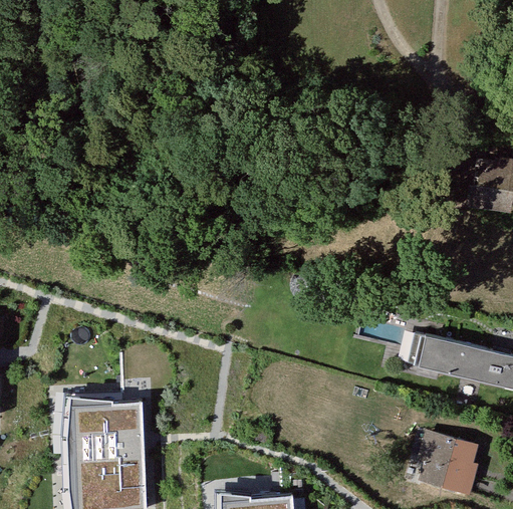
[(512,162),(478,158),(471,210),(512,215),(512,162)]
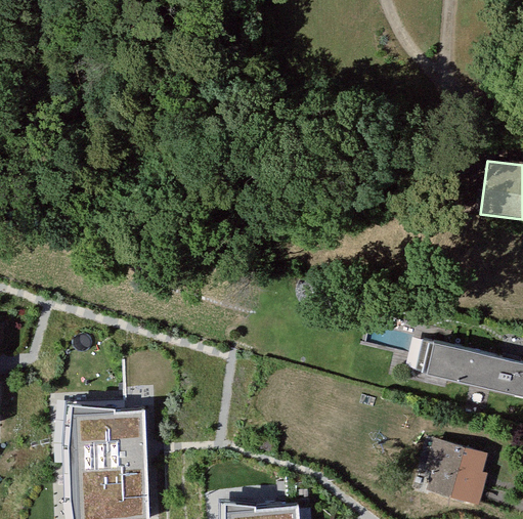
[(522,362),(427,340),(420,372),(522,396),(522,362)]
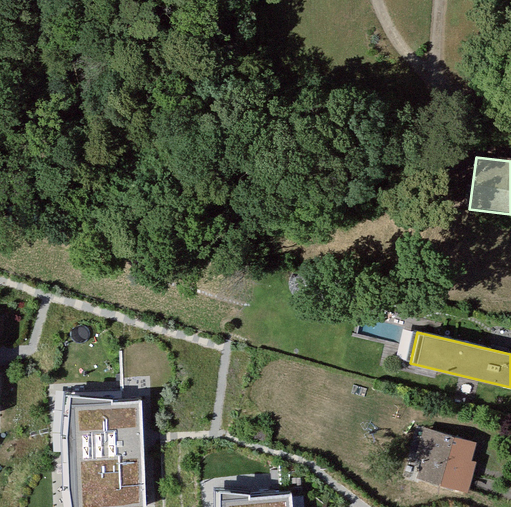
[(146,506),(142,406),(73,410),(78,506),(146,506)]
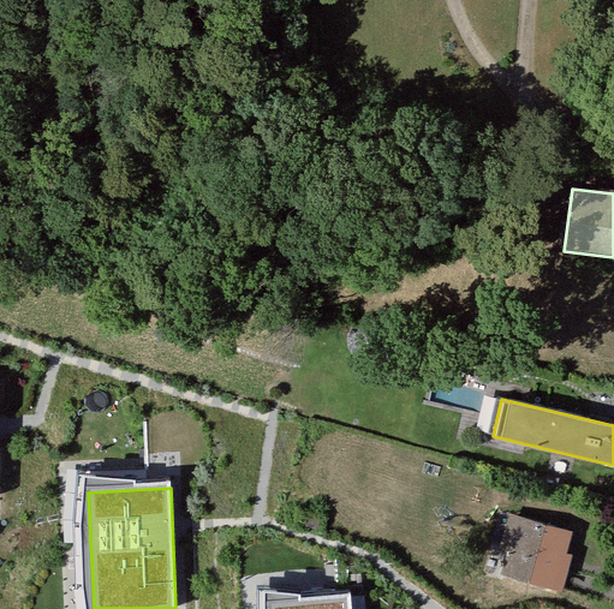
[(566,554),(572,532),(508,514),(498,551),(505,553),(499,574),(562,592),(572,556),(566,554)]
